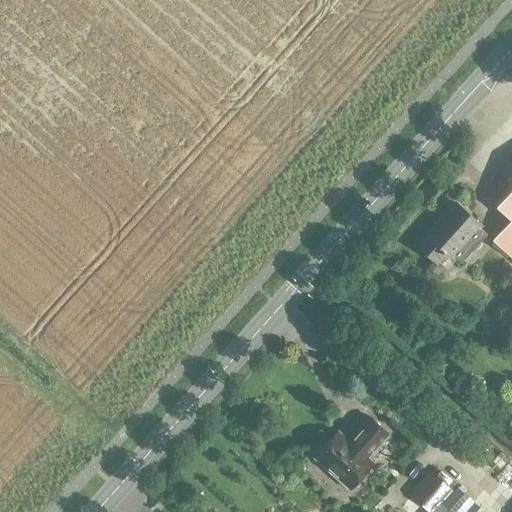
[(511,256),(511,187),(496,205),(511,219),(492,239),(511,256)]
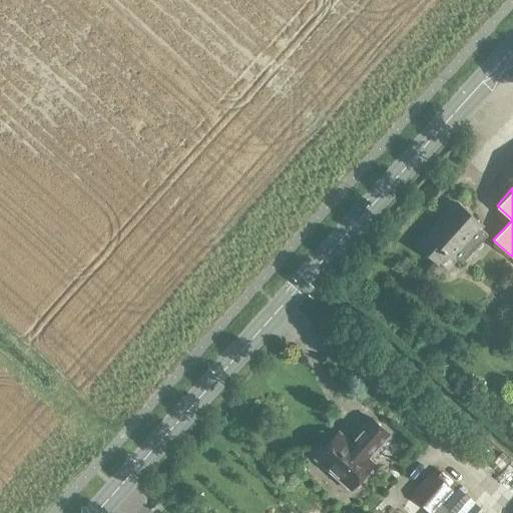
[(456,201),(448,210),(418,244),(436,261),(445,249),(452,255),(454,253),(462,261),(486,233),(478,226),(480,223),(456,201)]
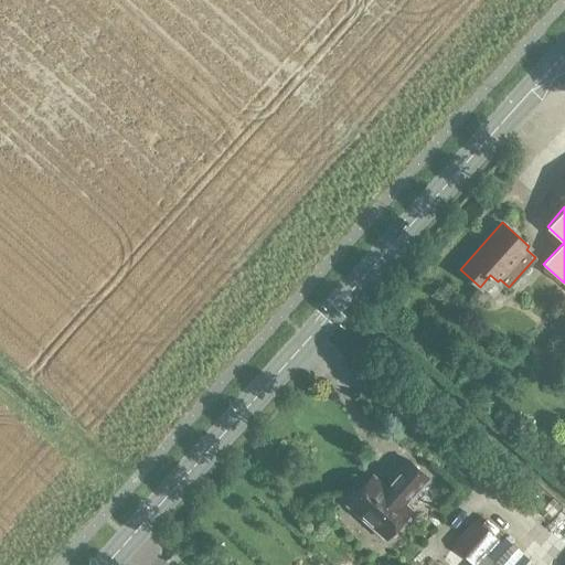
[(347,504),(385,539),(412,509),(406,504),(428,478),(407,459),(384,484),(373,475),(347,504)]
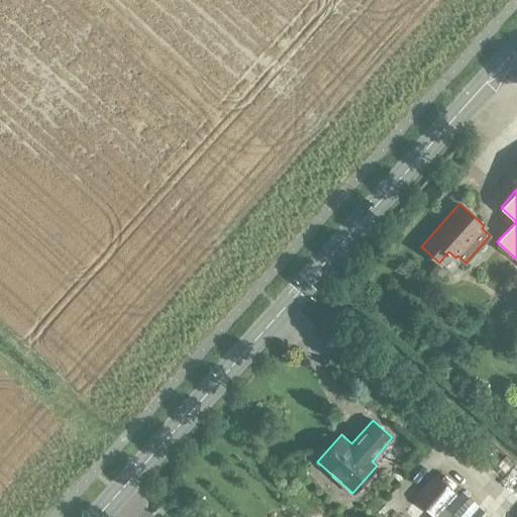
[(436,477),(415,501),(433,516),(435,516),(456,494),(436,477)]
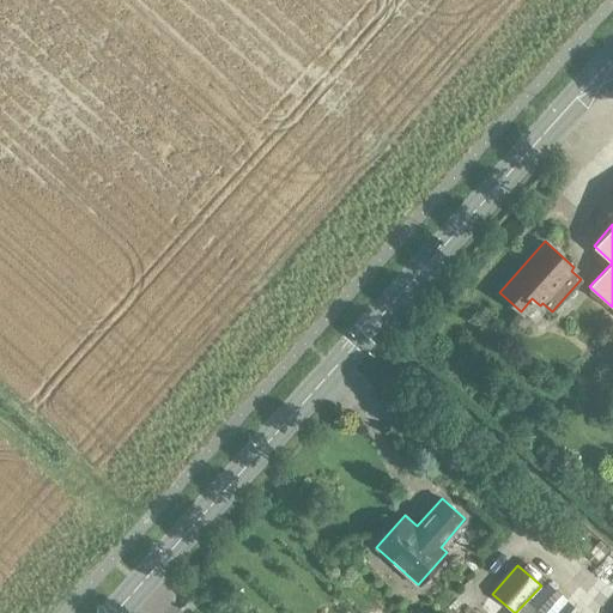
[(578,612),(586,605),(572,593),(554,612),(578,612)]
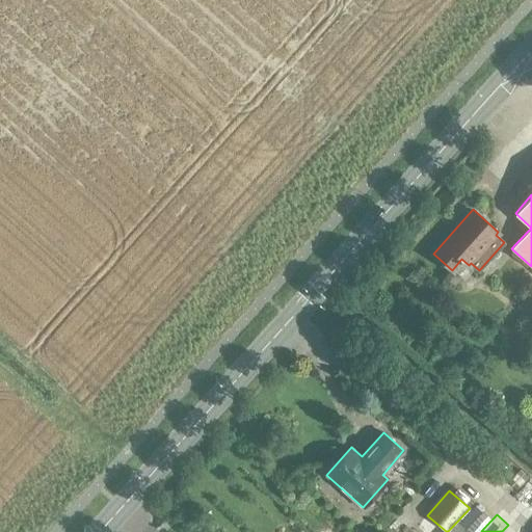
[(466,531),(456,523),(448,531),(466,531)]
